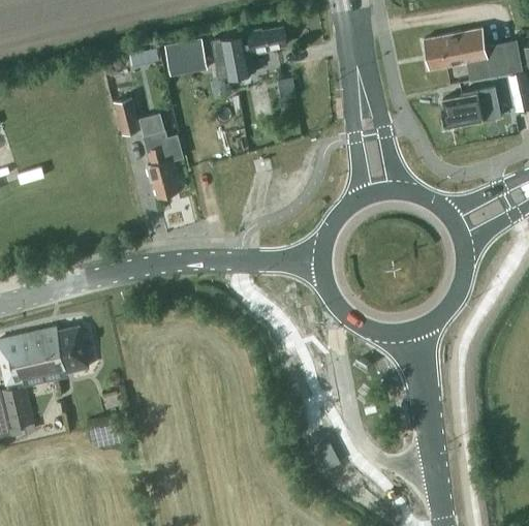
[(247,34),(210,40),(217,81),(255,73),(252,56),(271,53),(271,50),(286,47),(282,28),(261,32),(260,30),(247,33),(247,34)]
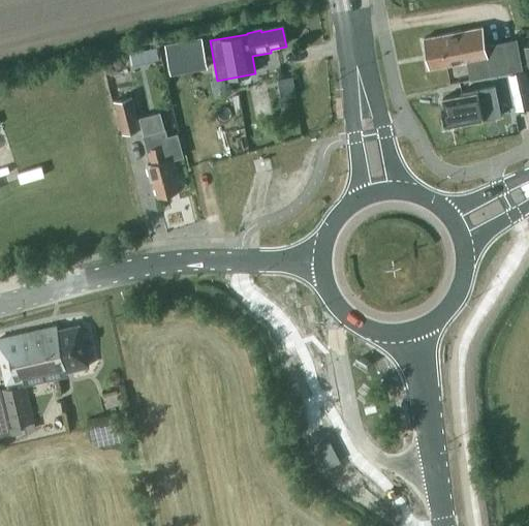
[(423,41),(429,70),(446,67),(446,68),(468,64),(469,63),(472,78),(504,72),(500,50),(486,53),(483,31),(463,34),(462,34),(440,37),(440,38),(423,41)]
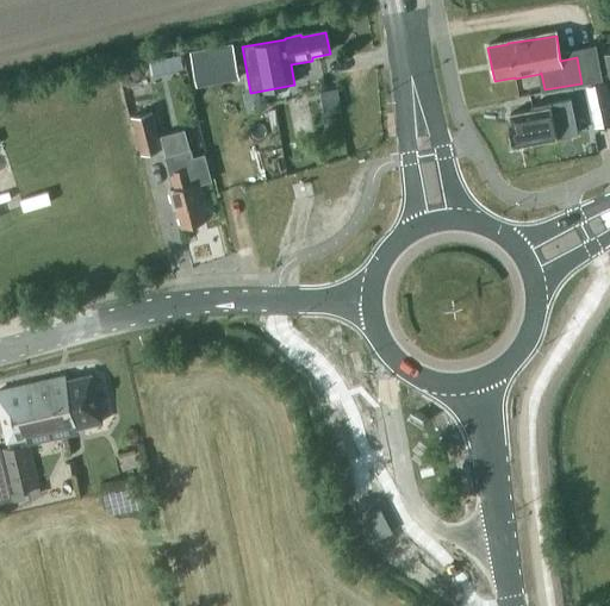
[(193,54),(198,86),(238,79),(234,48),(193,54)]
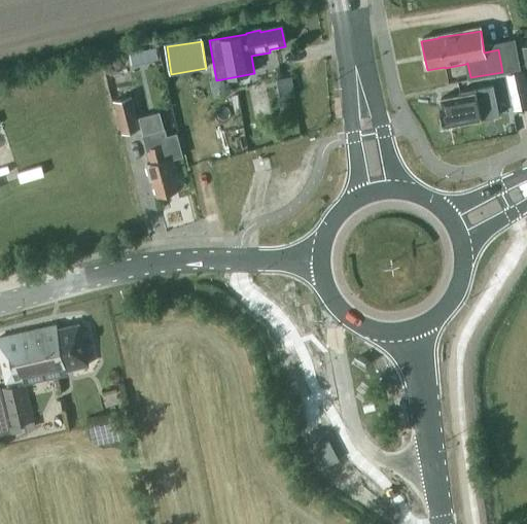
[(155,48),(144,50),(147,63),(159,61),(155,48)]
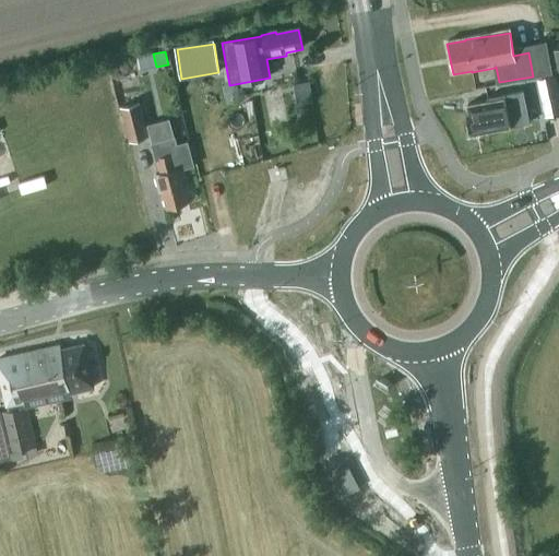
[(558,113),(552,81),(539,84),(540,91),(546,117),(558,114),(558,113)]
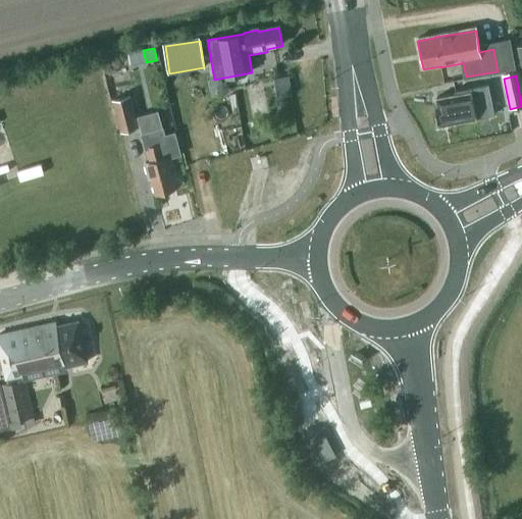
[(476,119),(474,110),(493,107),(488,78),(469,82),(471,90),(455,92),(456,96),(435,100),(437,108),(434,109),(434,111),(432,115),(433,122),(437,124),(437,127),(455,123),(457,126),(464,125),(466,121),(476,119)]
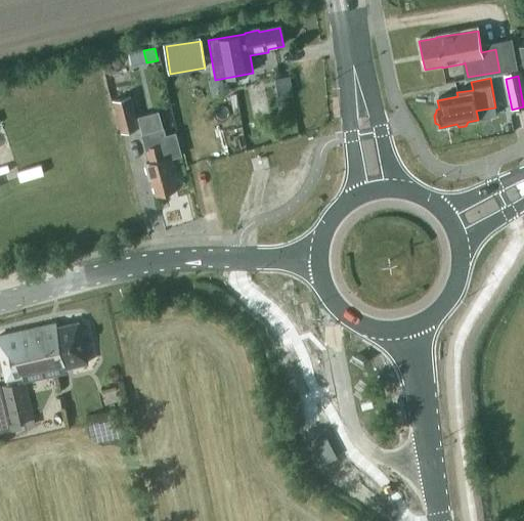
[(121,134),(139,130),(130,97),(113,102),(121,134)]
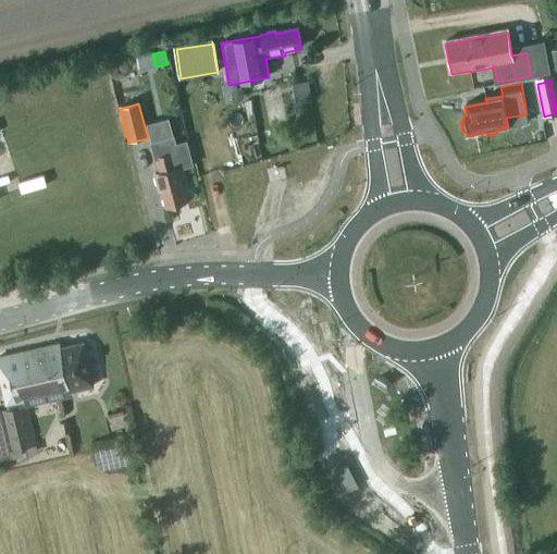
[(174,137),(151,144),(156,160),(155,160),(159,175),(153,176),(158,193),(162,192),(166,209),(185,204),(183,193),(186,192),(180,169),(174,171),(170,157),(178,155),(174,137)]
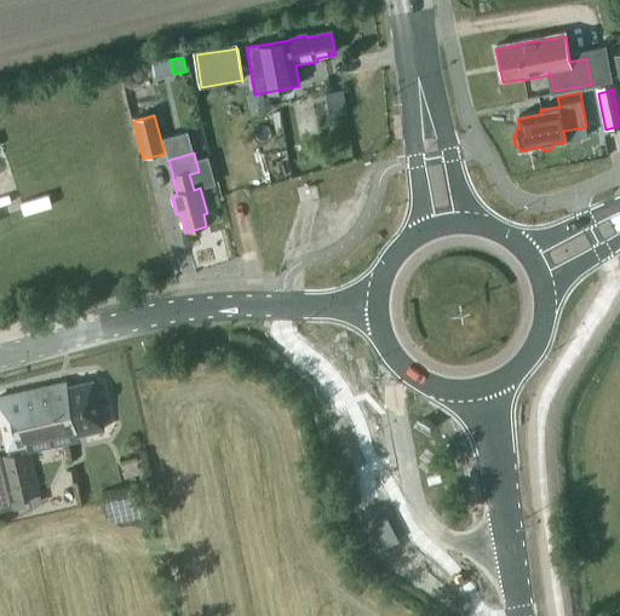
[(0,459),(0,513),(7,513),(6,505),(36,499),(27,454),(75,444),(75,439),(101,435),(91,385),(65,390),(64,387),(0,399),(0,427),(6,458),(0,459)]
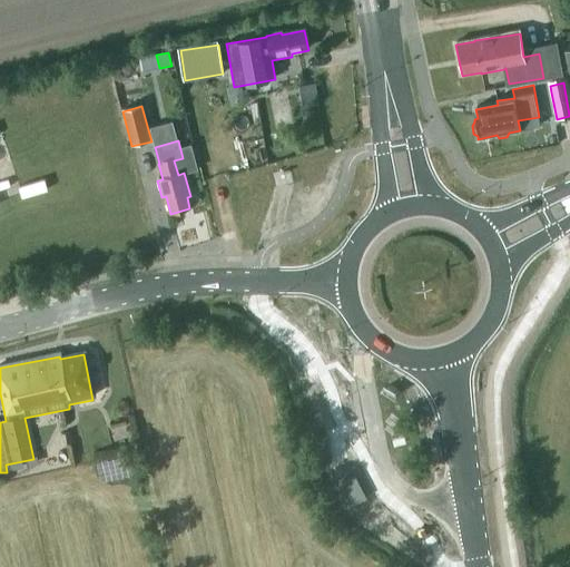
[(67,437),(59,439),(62,449),(70,447),(67,437)]
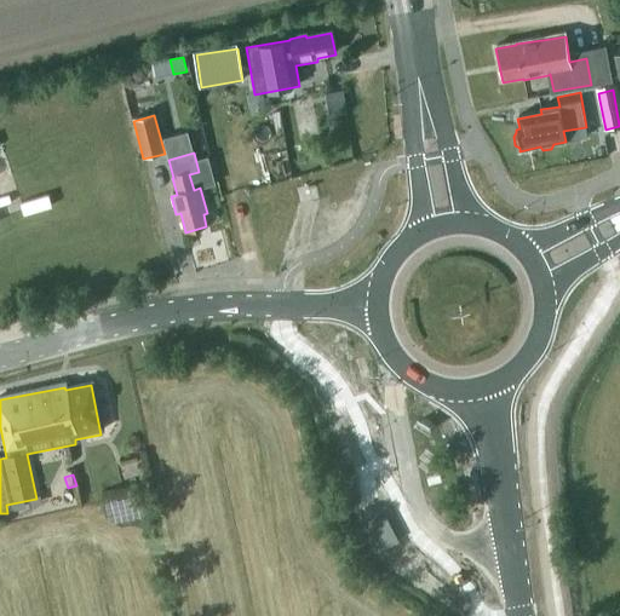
[(139,499),(104,507),(107,518),(109,528),(142,519),(138,501),(139,501),(139,499)]
